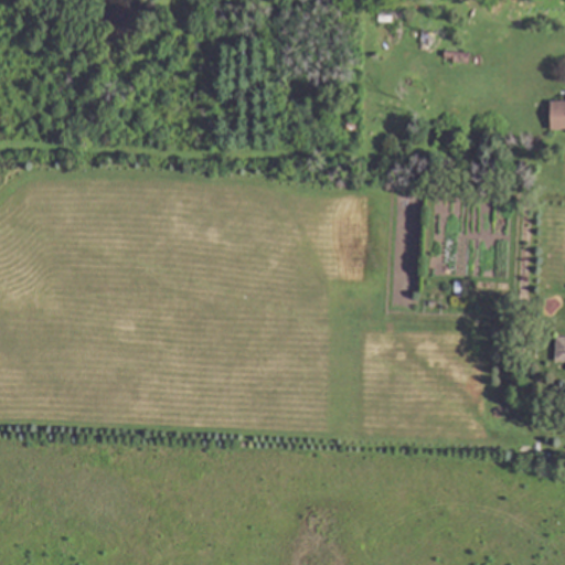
[(471,52),(470,63),(455,62),(455,57),(446,57),(446,50),(471,52)]
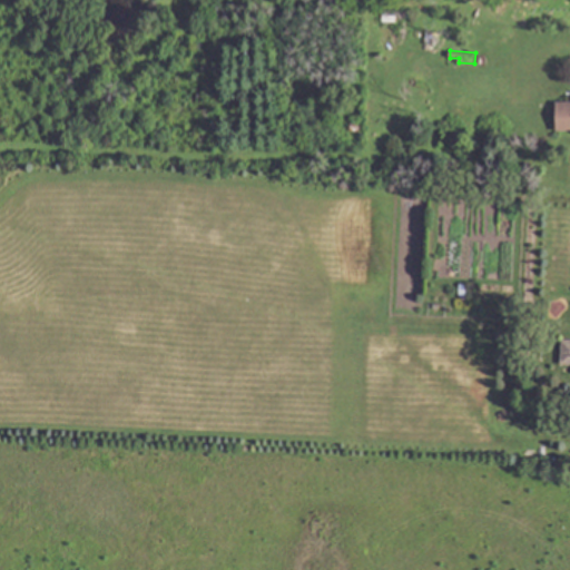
[(295,74),(296,76),(312,76),(312,84),(296,82),(296,86),(286,85),(287,72),(295,74)]
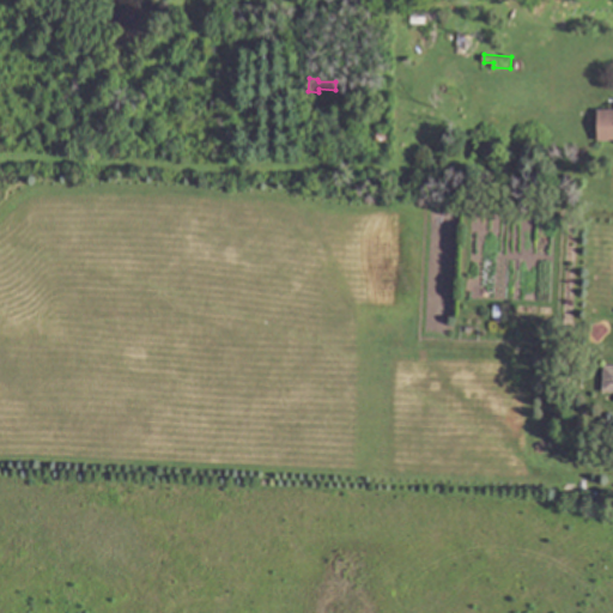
[(612,139),(600,140),(599,109),(612,109),(612,139)]
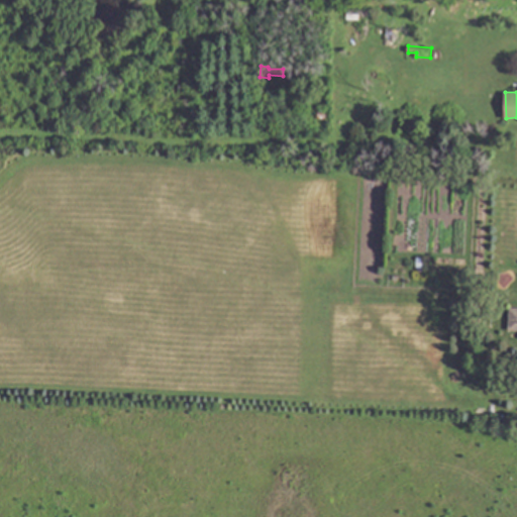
[(327,112),(326,119),(318,118),(319,111),(327,112)]
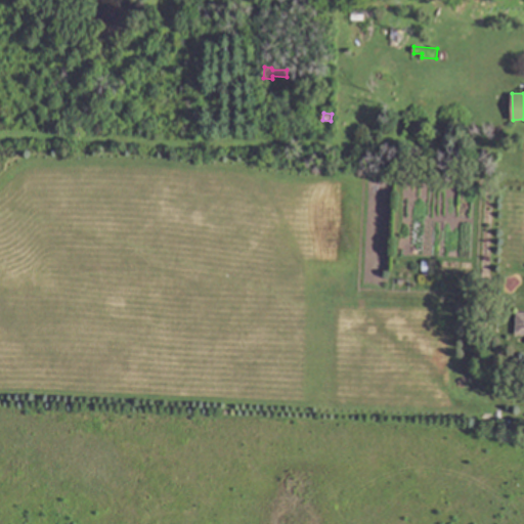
[(432,261),(432,271),(422,271),(423,260),(432,261)]
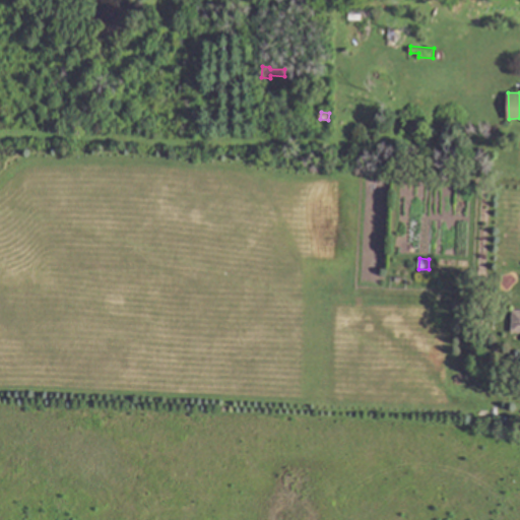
[(509,334),(519,333),(519,311),(510,311),(509,334)]
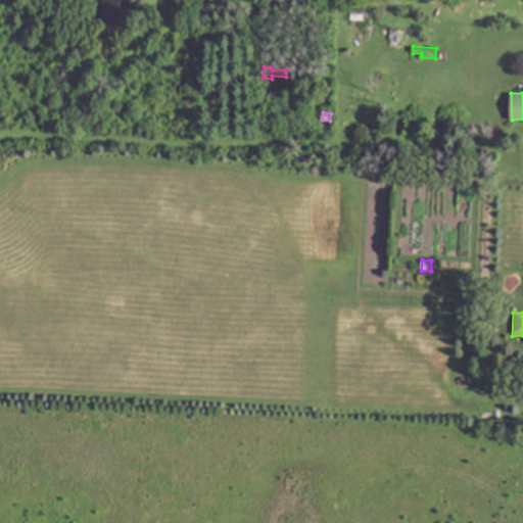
All buildings are outlined.
